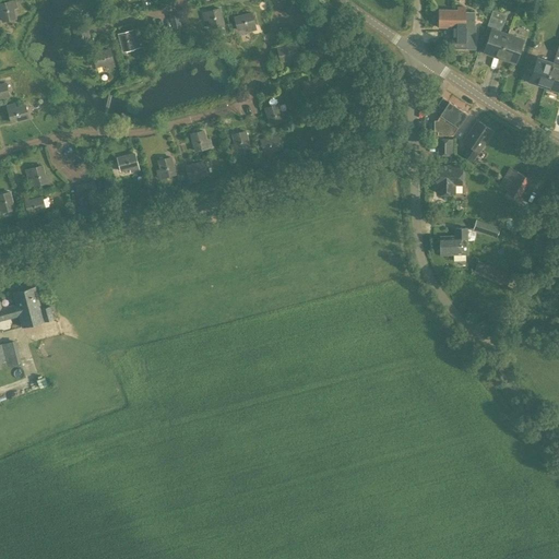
[(14,10),(18,9),(15,0),(12,0),(0,3),(0,14),(2,23),(16,19),(14,10)]
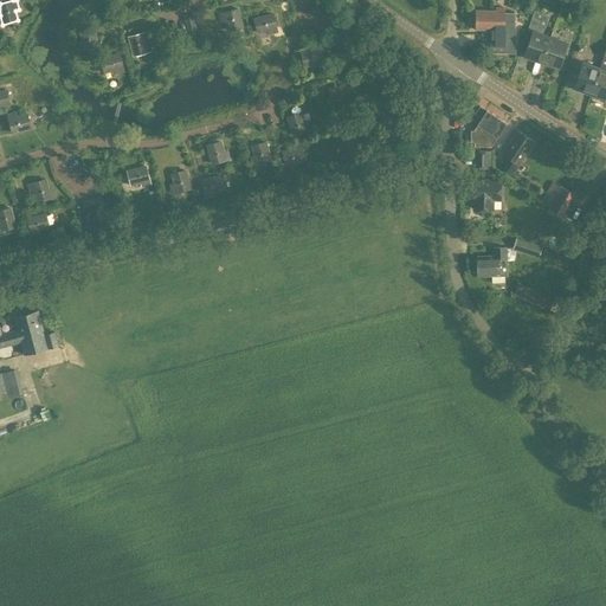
[(514,53),(515,14),(504,14),(504,7),(495,7),(495,11),(475,11),(475,30),(490,30),(489,53),(514,53)]
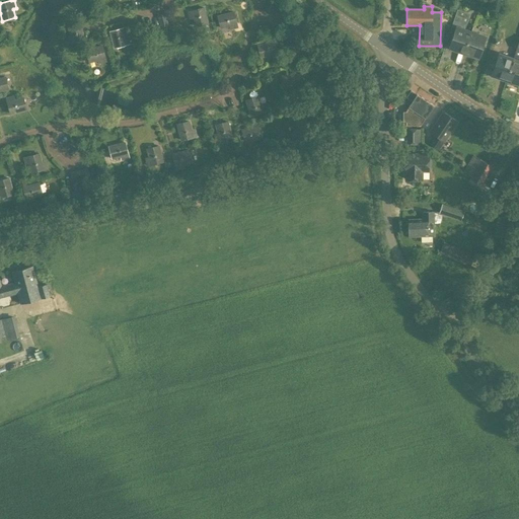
[(195,27),(209,24),(204,7),(188,11),(190,20),(193,19),(195,27)]
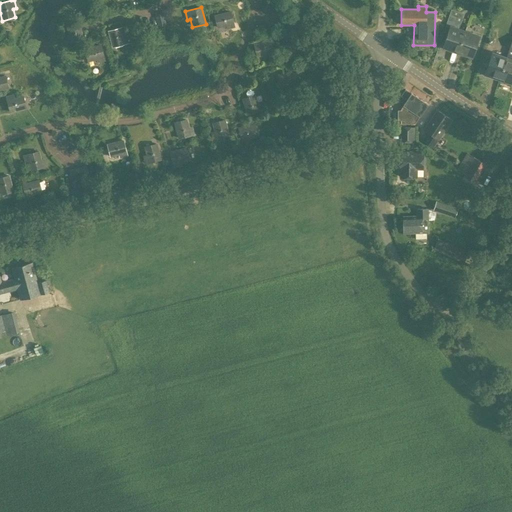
[(226,30),(235,28),(232,11),(214,16),(217,29),(226,27),(226,30)]
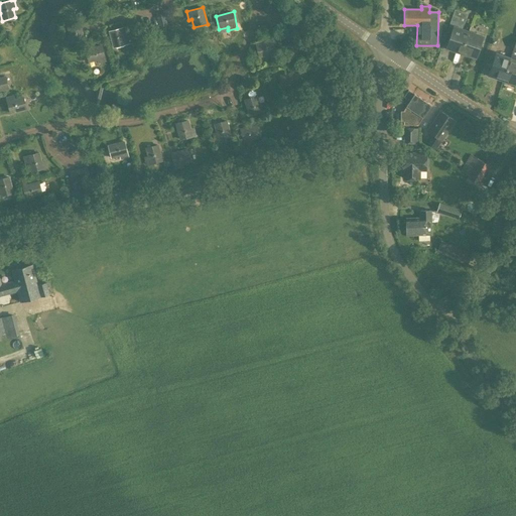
[(159,27),(168,25),(164,12),(155,14),(159,27)]
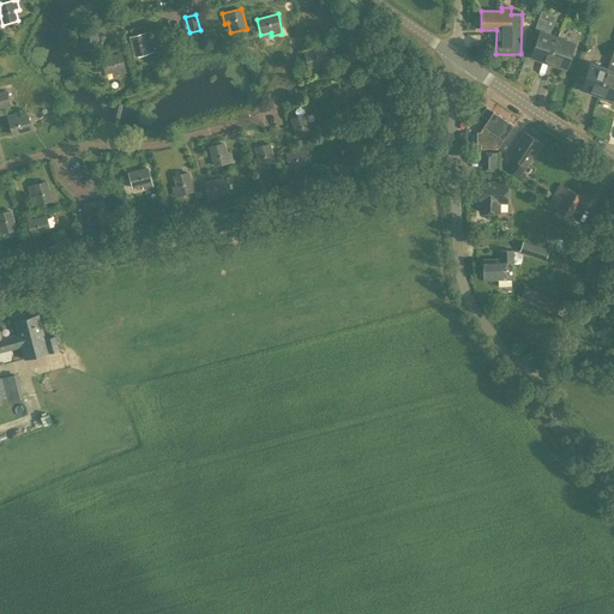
[(536,26),(545,30),(547,20),(539,18),(536,26)]
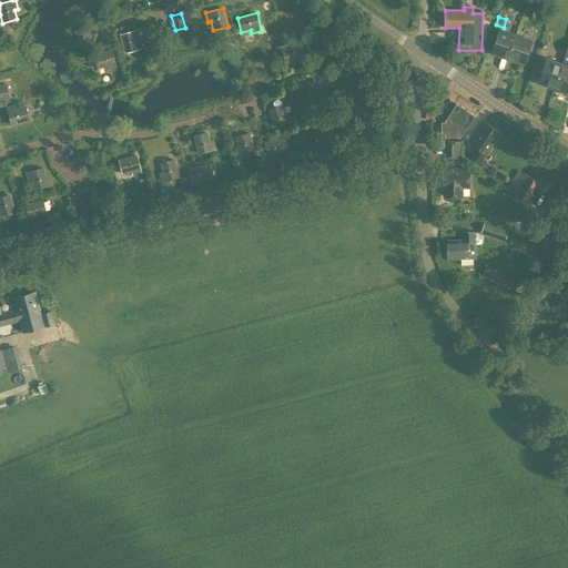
[(521,20),(521,30),(536,29),(536,20),(521,20)]
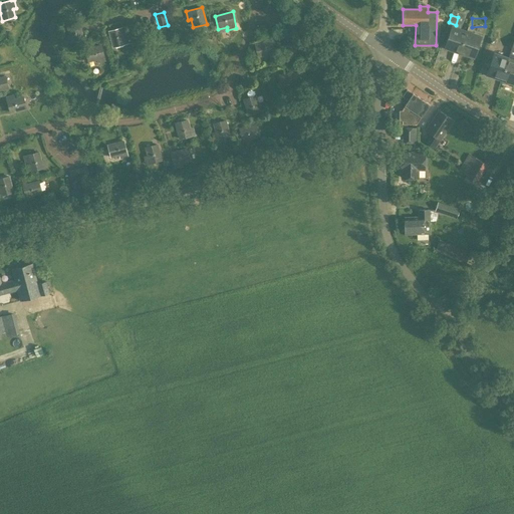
[(67,44),(84,40),(80,23),(66,26),(68,34),(65,35),(67,44)]
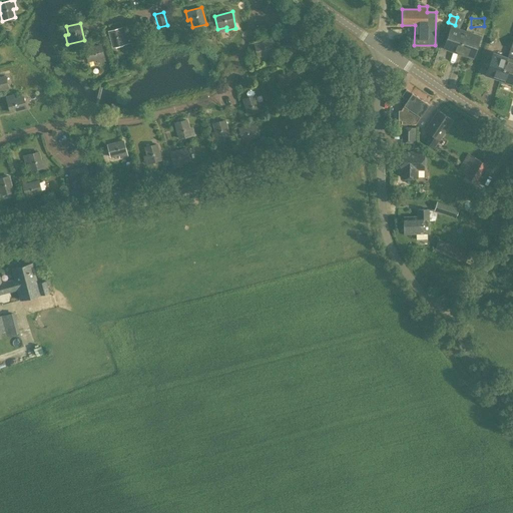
[(112,48),(125,45),(129,44),(125,27),(107,31),(112,48)]
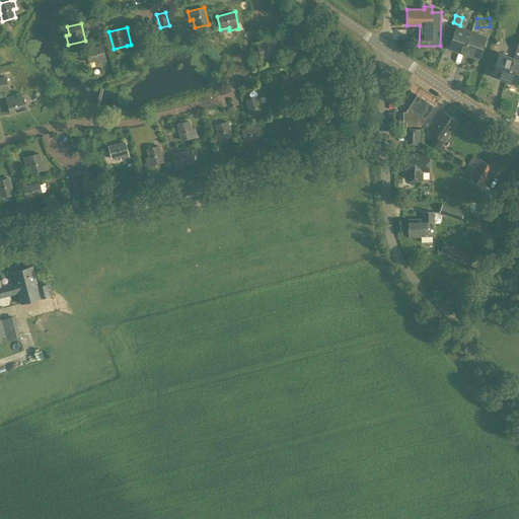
[(450,47),(464,52),(470,33),(456,28),(450,47)]
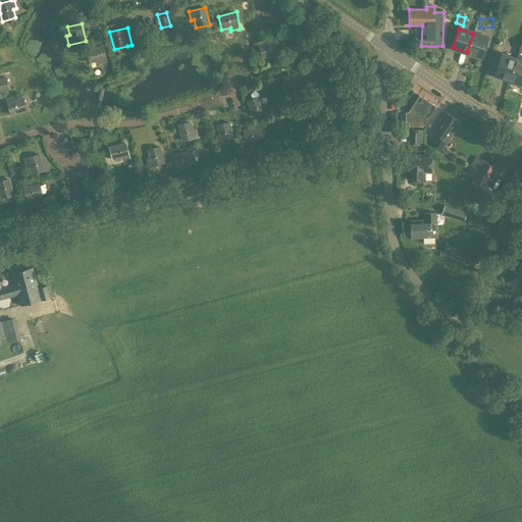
[(487,39),(473,34),(467,52),(481,57),(487,39)]
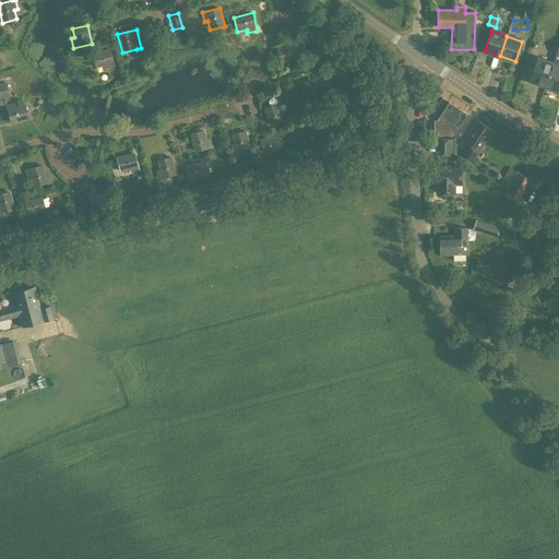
[(106,69),(115,67),(111,49),(92,54),(95,69),(105,66),(106,69)]
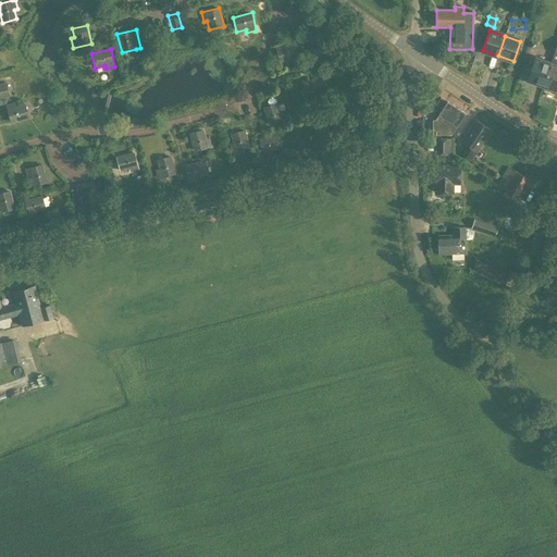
[(529,79),(544,85),(551,65),(549,64),(535,60),(529,79)]
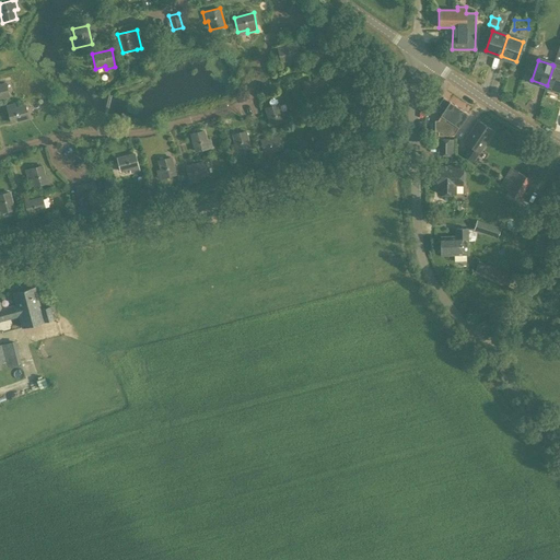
[(559,67),(553,66),(547,85),(559,90),(559,67)]
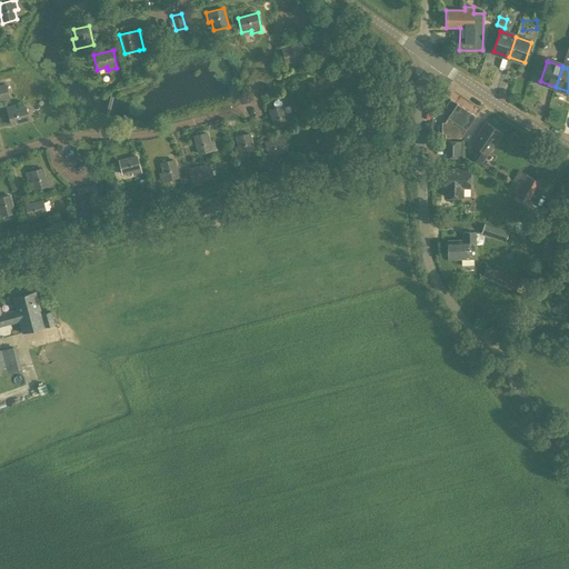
[(322,98),(332,96),(328,78),(309,82),(312,98),(321,95),(322,98)]
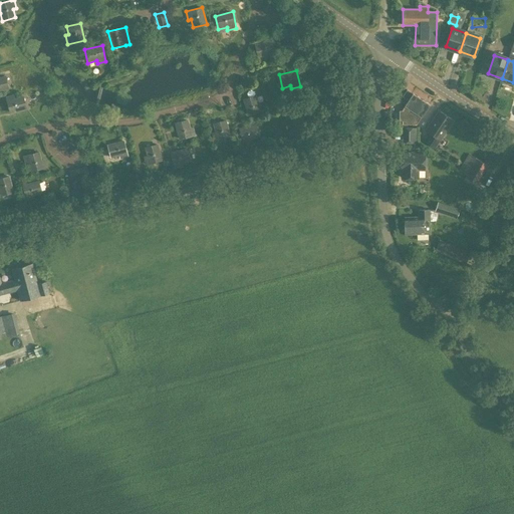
[(0,91),(9,89),(6,75),(3,76),(2,72),(0,72),(0,91)]
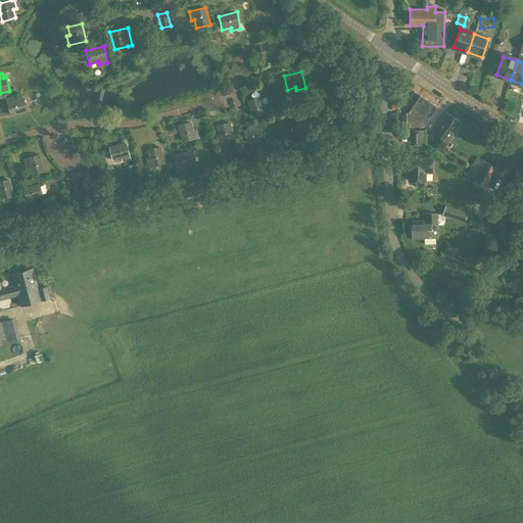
[(424,127),(437,107),(415,92),(411,99),(411,104),(410,106),(412,107),(410,112),(406,112),(406,124),(409,124),(409,127),(424,127)]
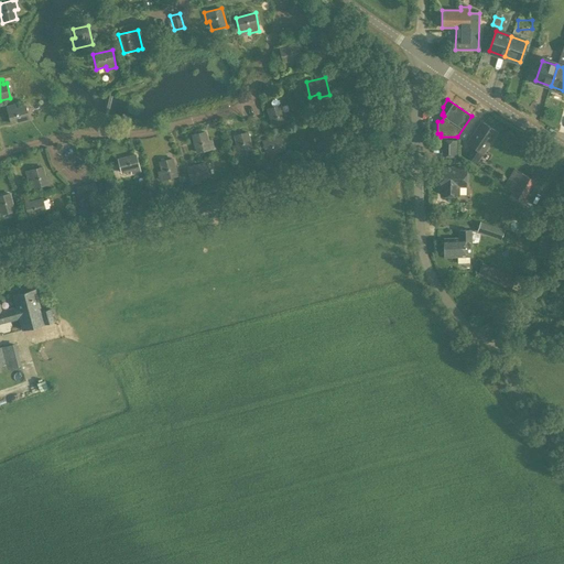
[(11,125),(30,120),(25,105),(22,106),(22,101),(6,106),(11,125)]
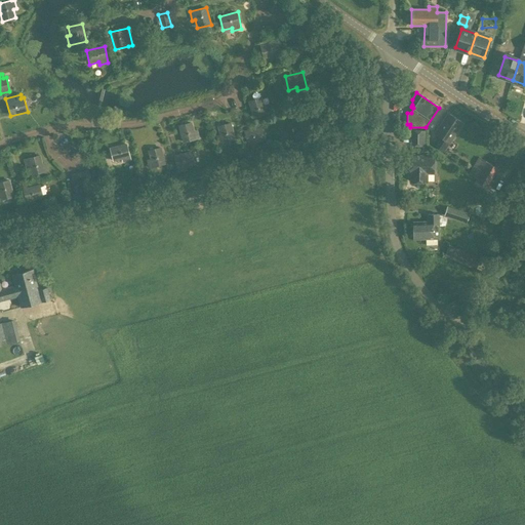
[(252,118),(270,114),(268,105),(265,106),(261,97),(248,102),(252,118)]
